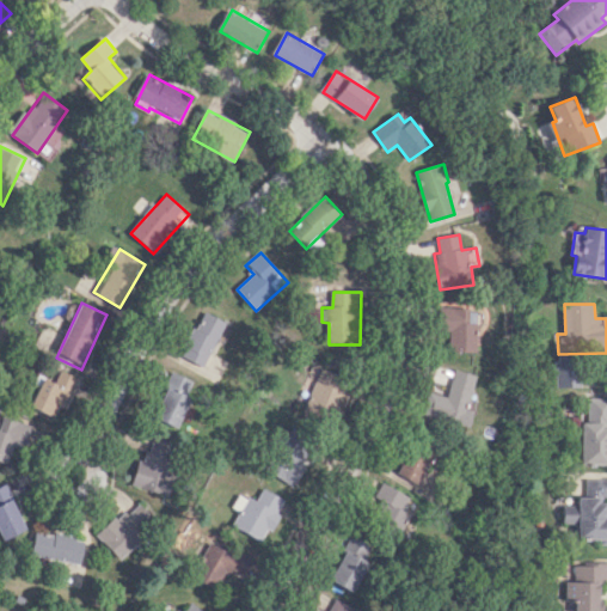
[(449,353),(479,354),(480,310),(440,309),(439,331),(451,333),(449,353)]
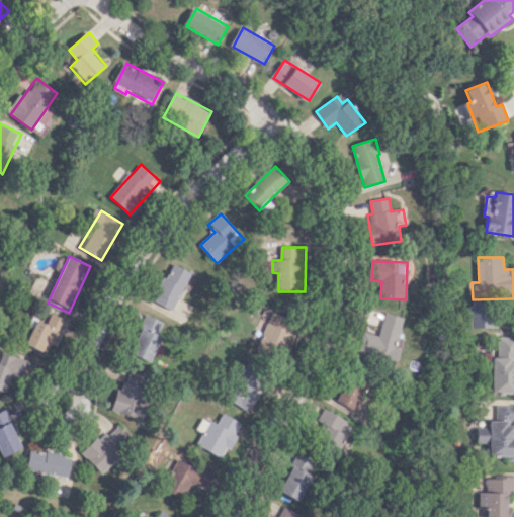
[(191,272),(171,264),(156,304),(175,312),(191,272)]
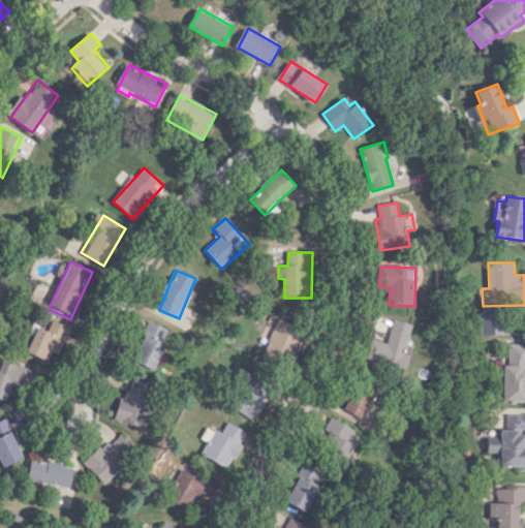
[(502,336),(502,312),(481,313),(482,336),(502,336)]
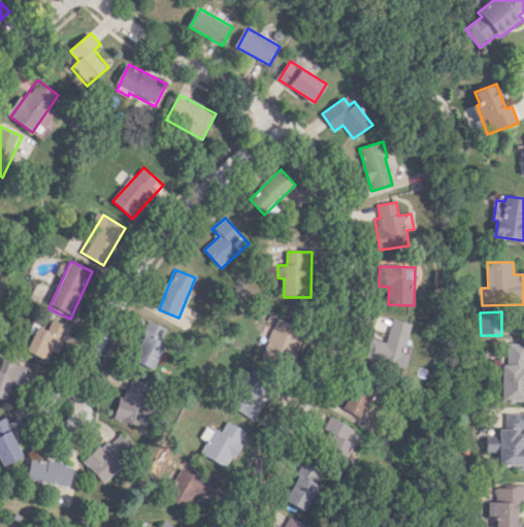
[(27,351),(52,362),(68,327),(50,318),(45,326),(39,323),(27,351)]
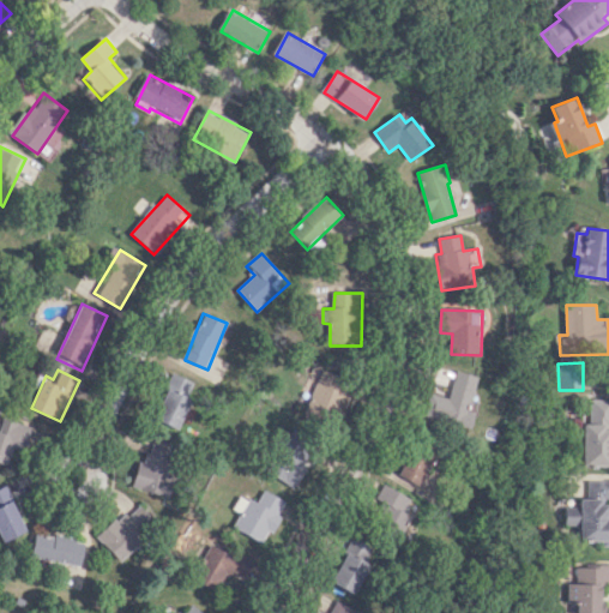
[(341,422),(355,380),(323,370),(308,410),(341,422)]
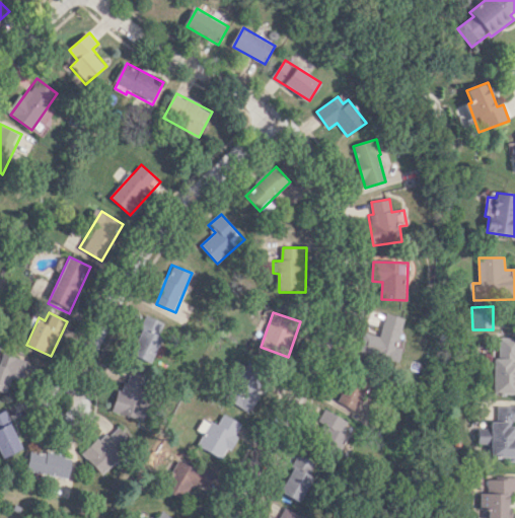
[(406,319),(386,313),(379,337),(364,333),(359,353),(398,364),(402,350),(397,349),(406,319)]
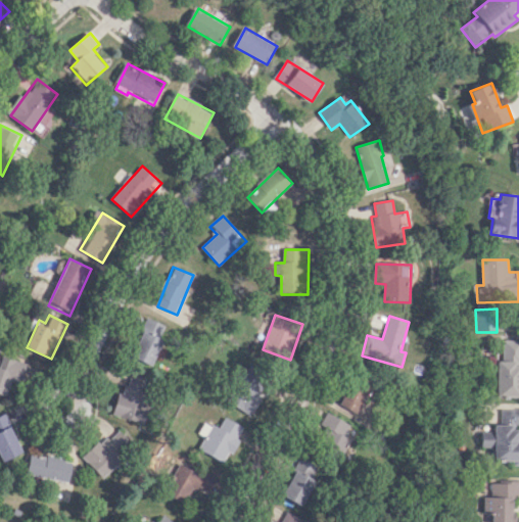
[(152,366),(169,327),(148,319),(132,358),(152,366)]
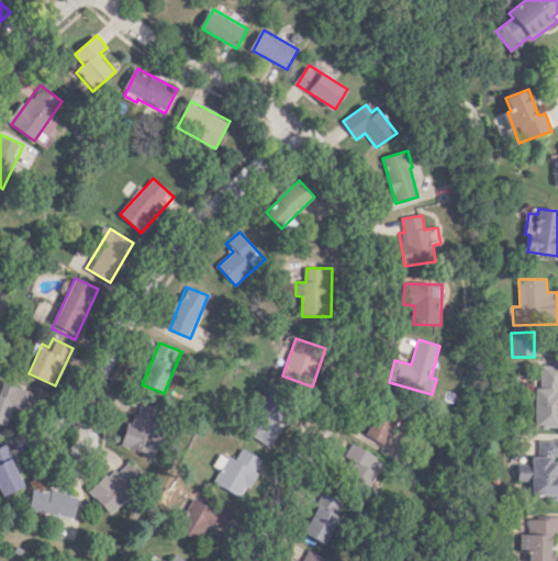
[(535,427),(557,427),(557,367),(543,366),(542,388),(536,388),(535,427)]
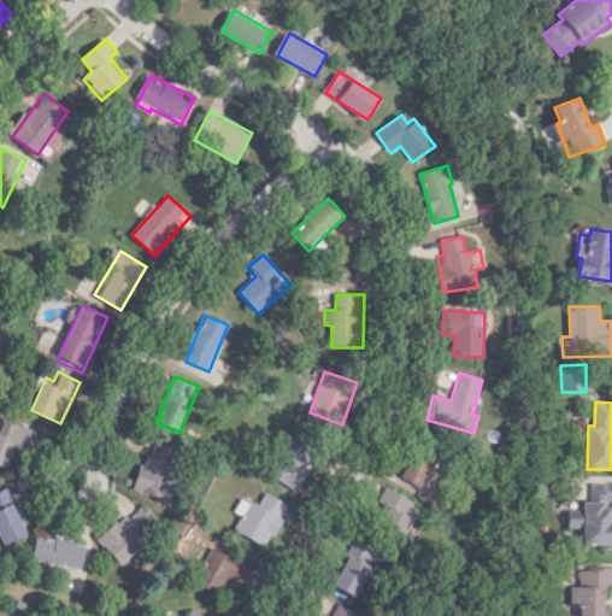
[(0,464),(10,468),(15,449),(28,452),(34,429),(4,421),(0,434),(0,433),(0,464)]
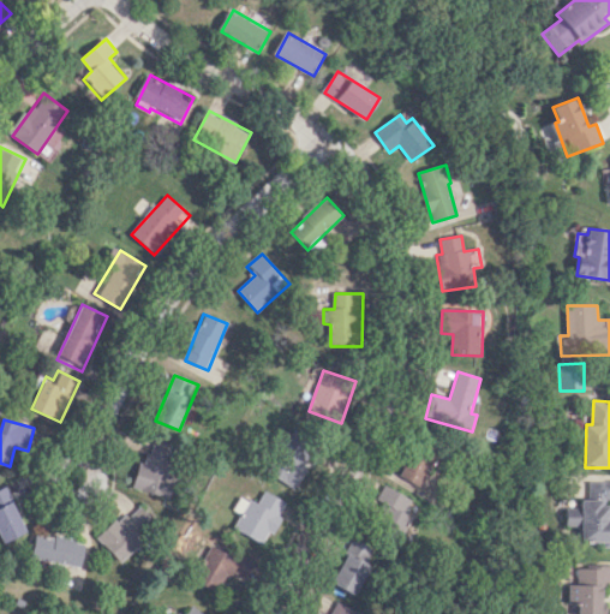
[(137,490),(169,499),(183,447),(151,439),(137,490)]
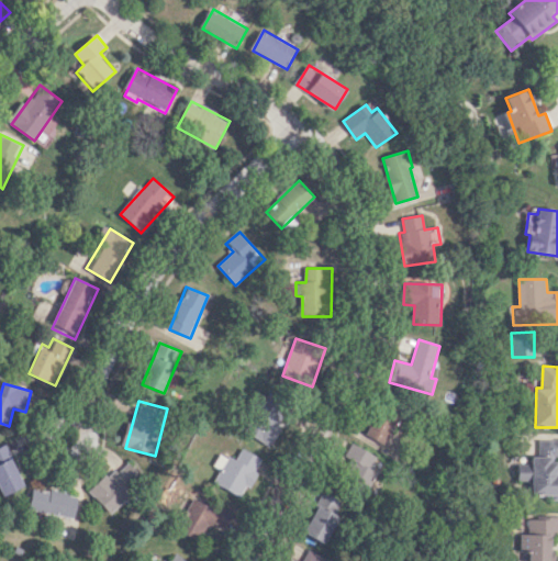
[(272,447),(288,414),(261,401),(246,435),(272,447)]
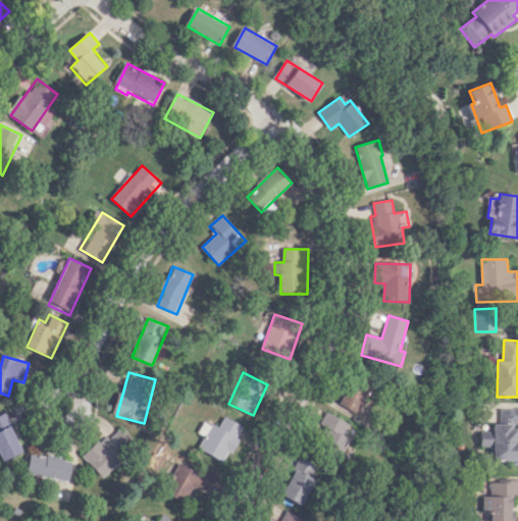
[(361,413),(371,383),(353,376),(342,407),(361,413)]
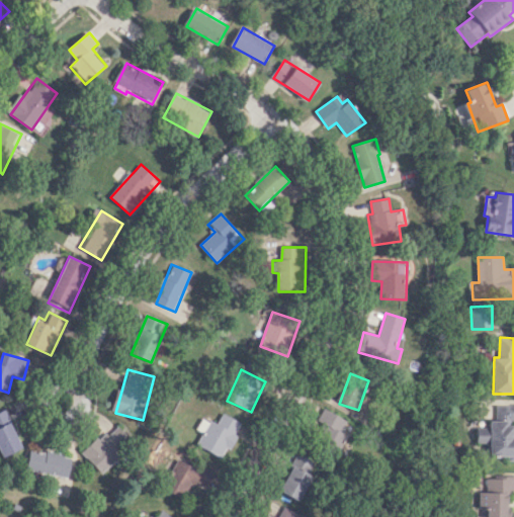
[(513,406),(498,406),(498,421),(491,421),(491,430),(479,430),(479,444),(491,444),(491,457),(509,457),(509,461),(513,461),(513,406)]
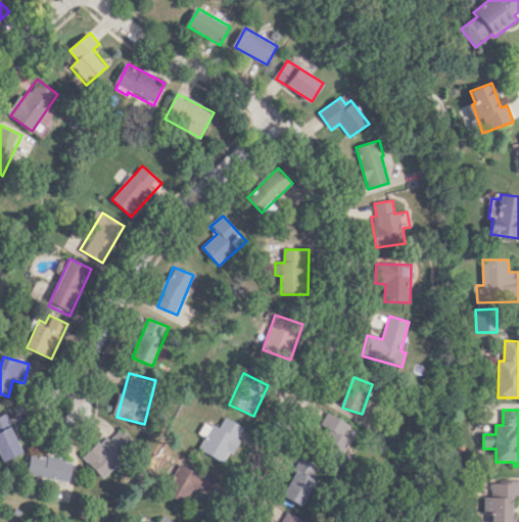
[(344,455),(358,429),(329,413),(315,438),(344,455)]
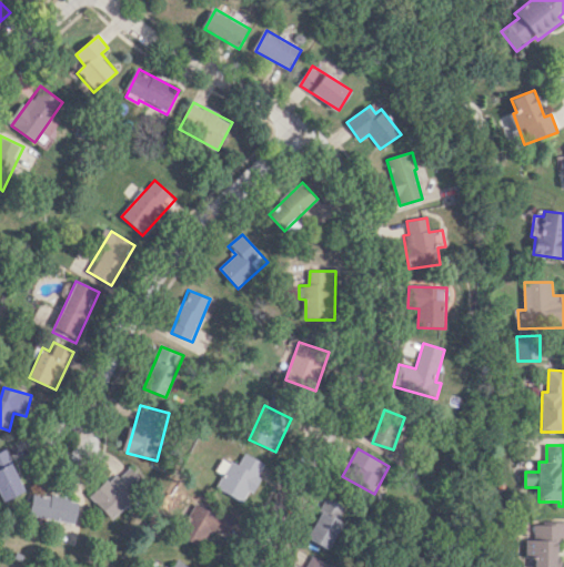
[(0,453),(0,492),(4,502),(27,492),(7,449),(0,453)]
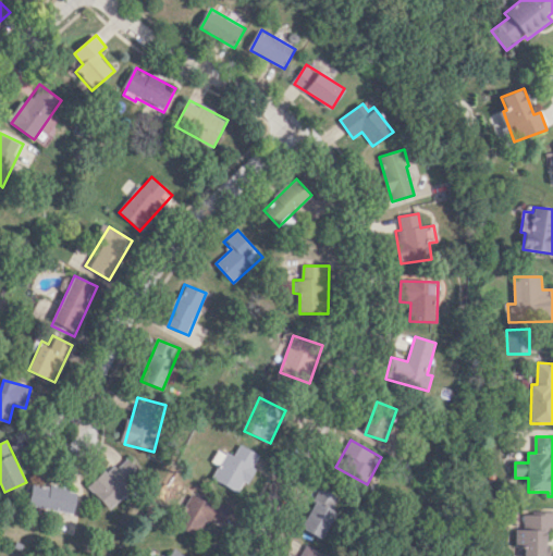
[(213,478),(241,494),(262,456),(242,445),(234,457),(221,449),(213,461),(221,466),(213,478)]
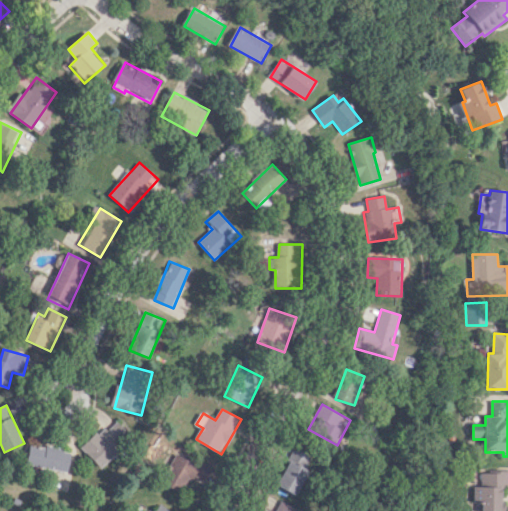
[(84,448),(100,467),(133,440),(116,420),(84,448)]
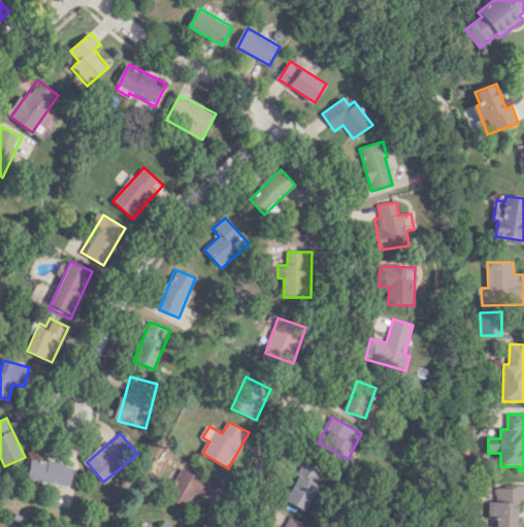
[(29,480),(71,488),(76,466),(33,457),(29,480)]
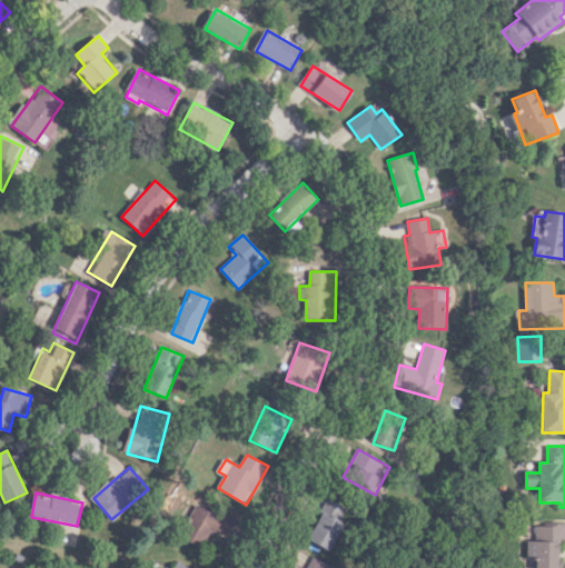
[(327,551),(345,526),(339,522),(347,511),(330,500),(307,538),(327,551)]
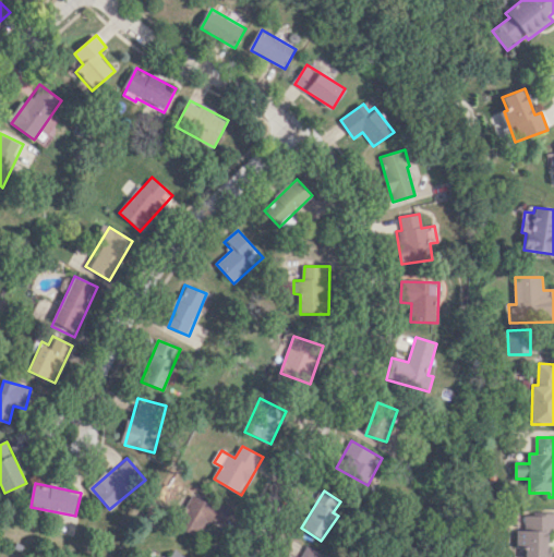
[(182,518),(190,522),(188,527),(195,530),(195,529),(216,540),(228,515),(192,497),(182,518)]
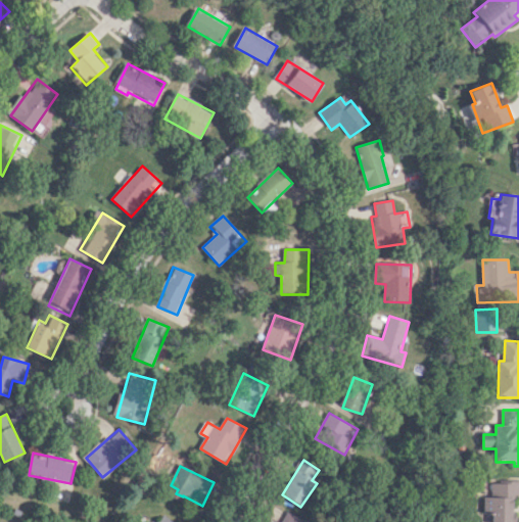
[(514,521),(515,497),(518,497),(518,482),(492,481),(491,497),(485,497),(484,514),(492,514),(492,521),(514,521)]
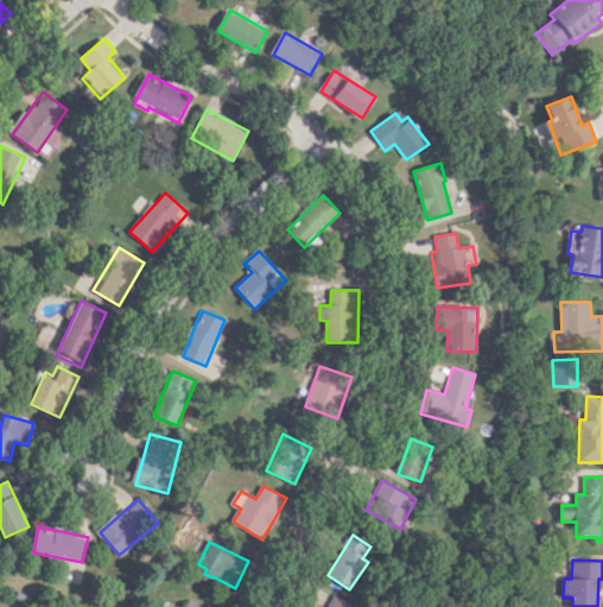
[(354,606),(334,595),(328,606),(354,606)]
